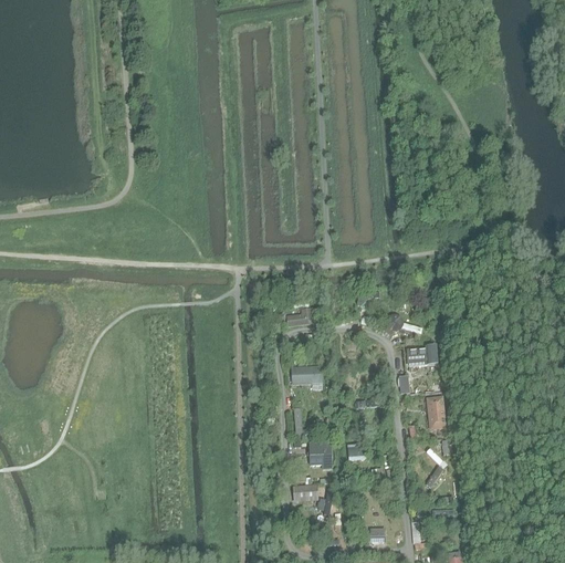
[(362,301),(382,300),(382,291),(362,292),(362,301)]
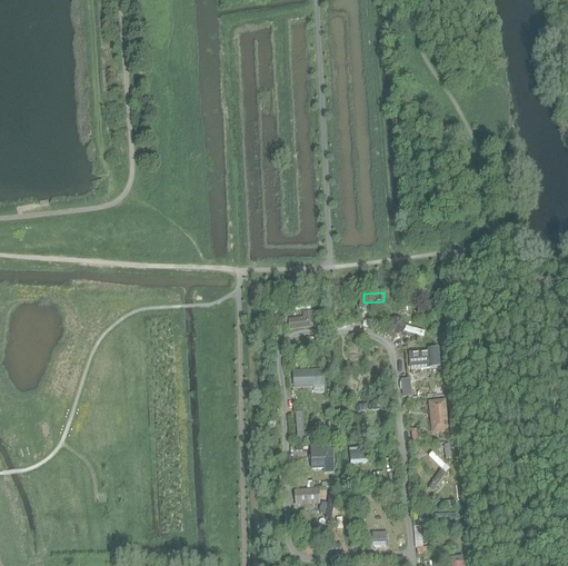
[(304,316),(287,318),(288,326),(316,324),(315,307),(304,308),(304,316)]
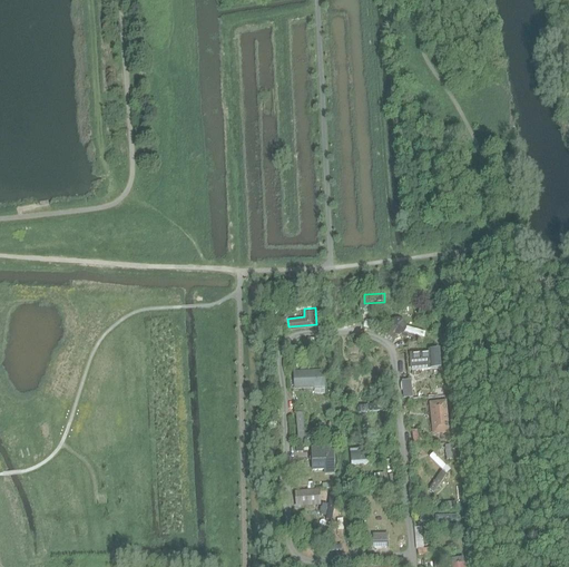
[(427,350),(410,351),(412,370),(429,369),(427,350)]
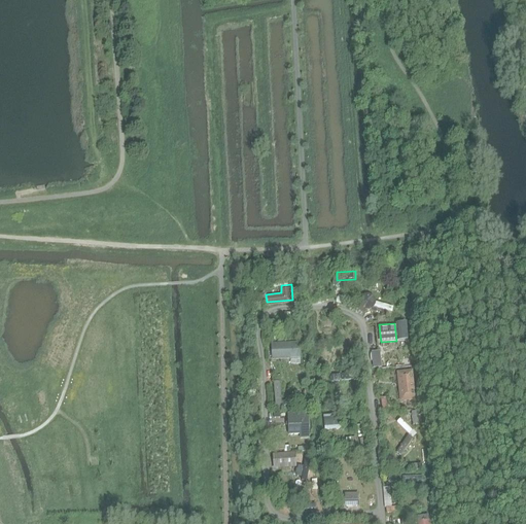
[(301,340),(272,340),(273,358),(301,357),(301,340)]
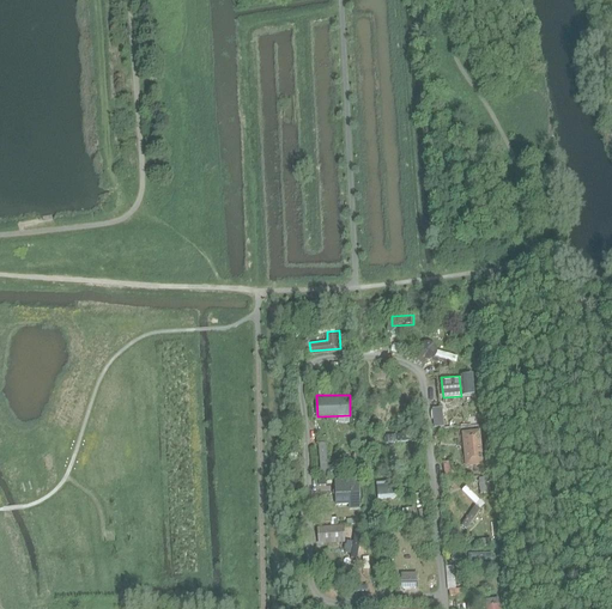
[(442,406),(432,407),(435,425),(444,425),(442,406)]
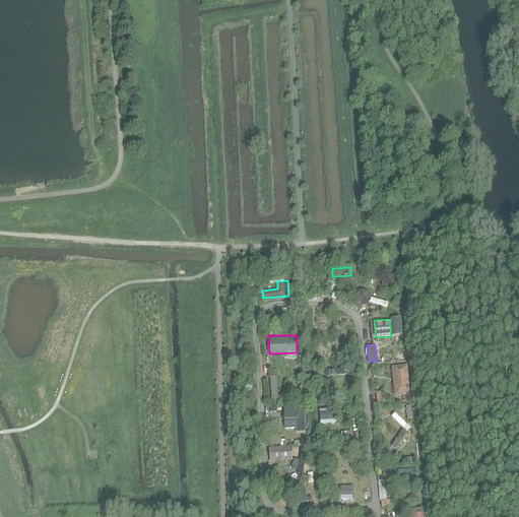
[(406,364),(391,365),(394,394),(409,393),(406,364)]
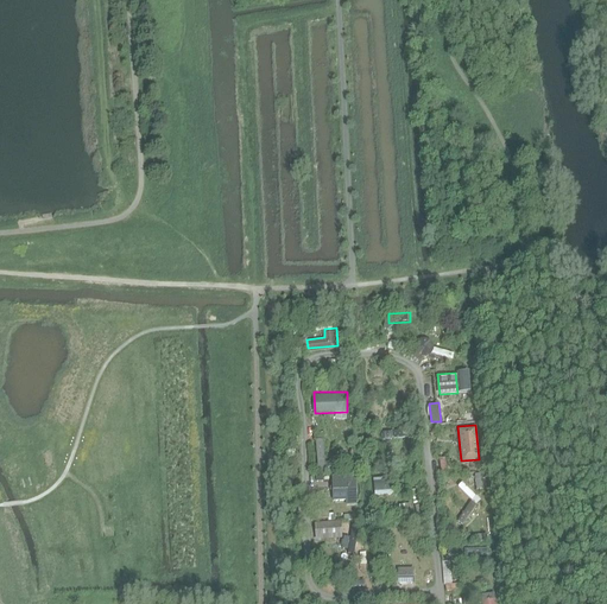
[(473,471),(472,483),(485,483),(485,472),(473,471)]
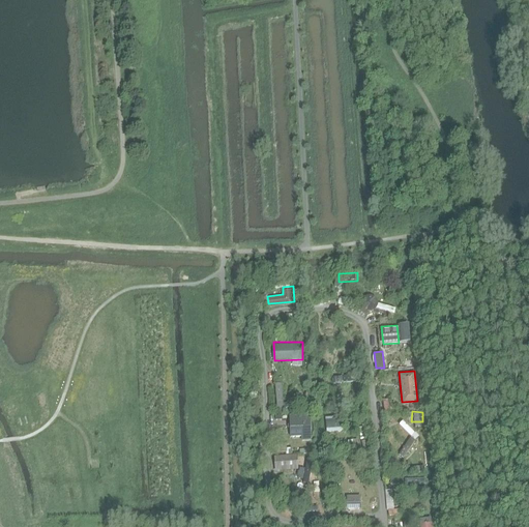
[(311,438),(310,414),(290,415),(291,435),(302,434),(302,438),(311,438)]
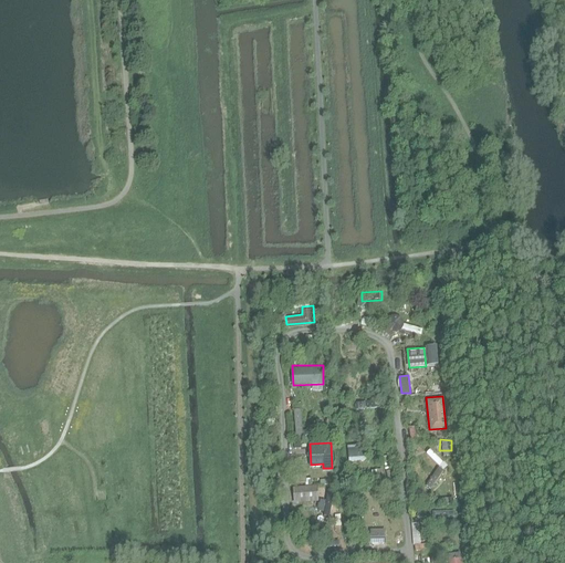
[(431,448),(427,452),(445,468),(449,464),(431,448)]
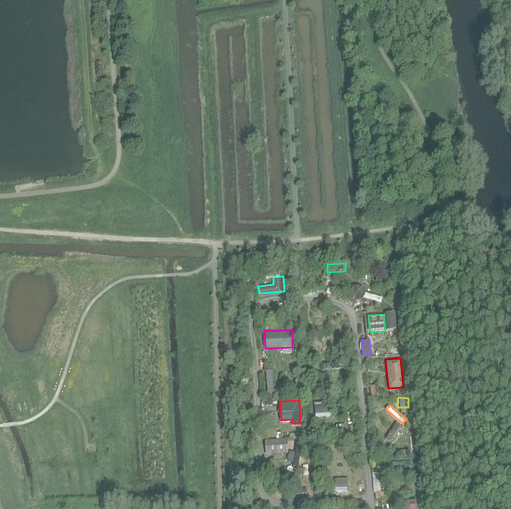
[(346,422),(337,423),(337,432),(347,431),(346,422)]
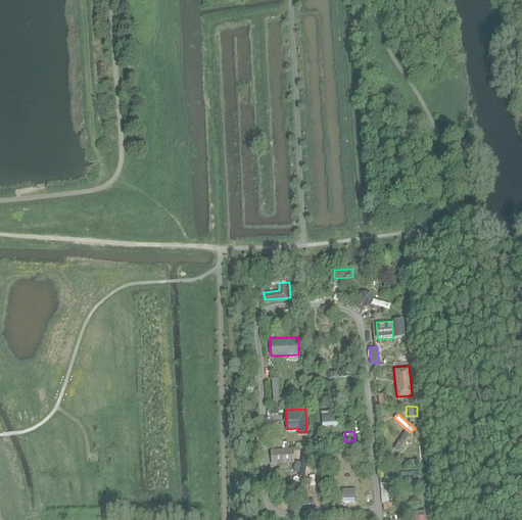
[(406,432),(394,448),(398,452),(410,434),(406,432)]
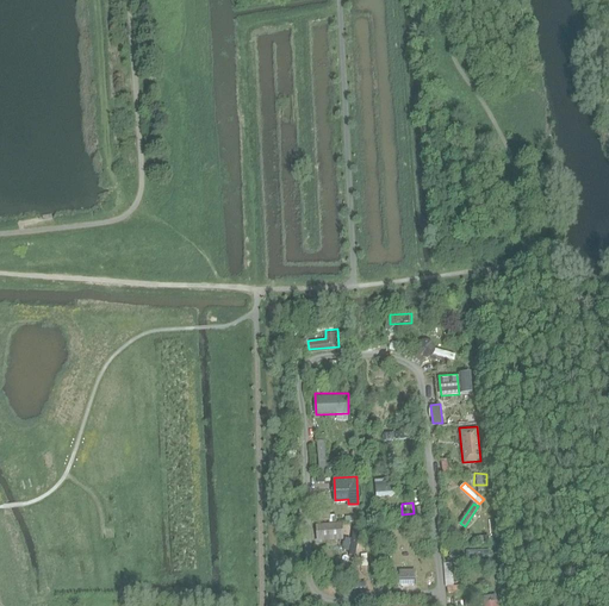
[(341,522),(317,524),(318,539),(342,538),(341,522)]
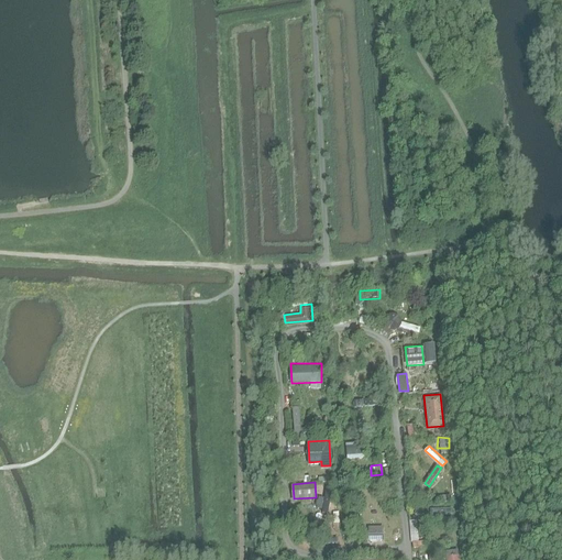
[(437,511),(454,511),(454,493),(444,493),(444,506),(437,505),(437,511)]
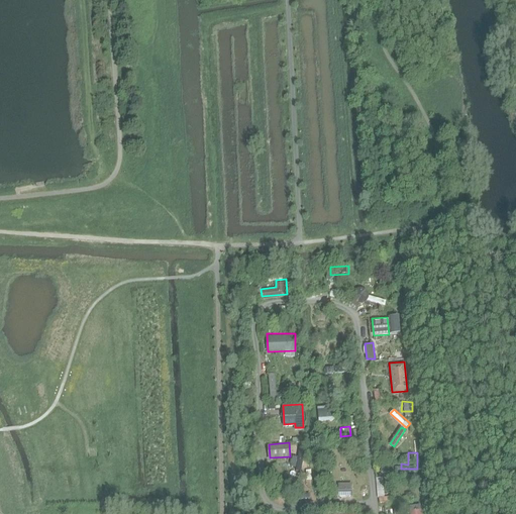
[(394,494),(388,494),(387,475),(380,475),(381,499),(394,498),(394,494)]
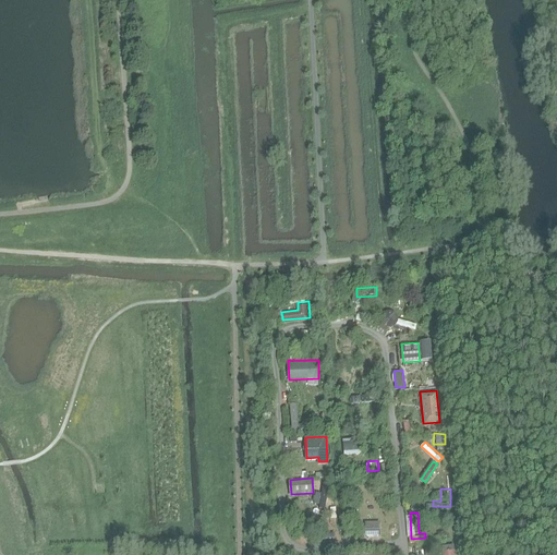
[(380,521),(365,521),(365,533),(382,533),(380,521)]
